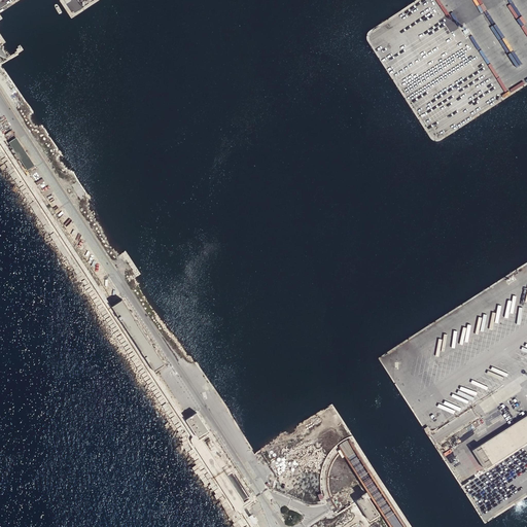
[(391,65),(399,78),(407,73),(397,61),(391,65)]
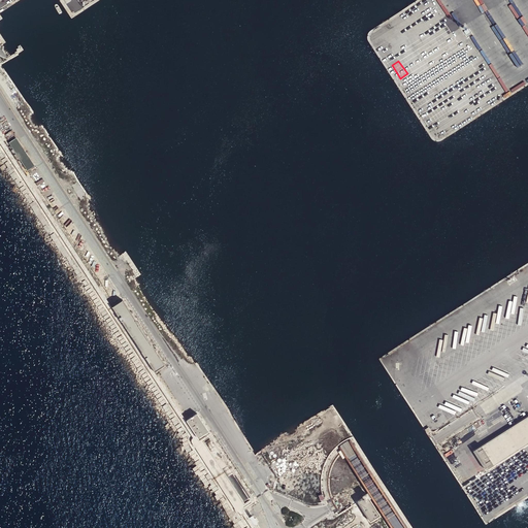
[(401,80),(409,93),(419,88),(410,74),(401,80)]
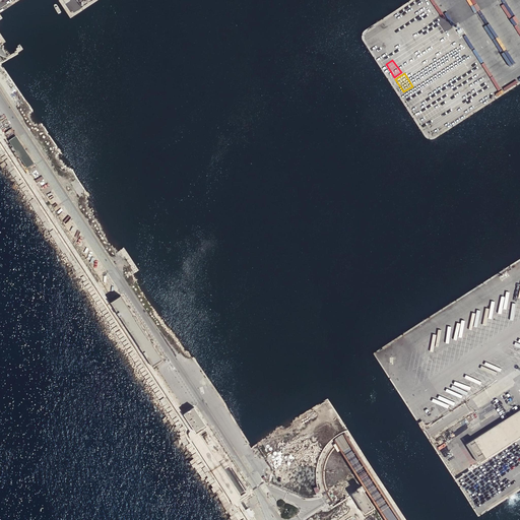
[(418,102),(410,105),(413,111),(421,108),(418,102)]
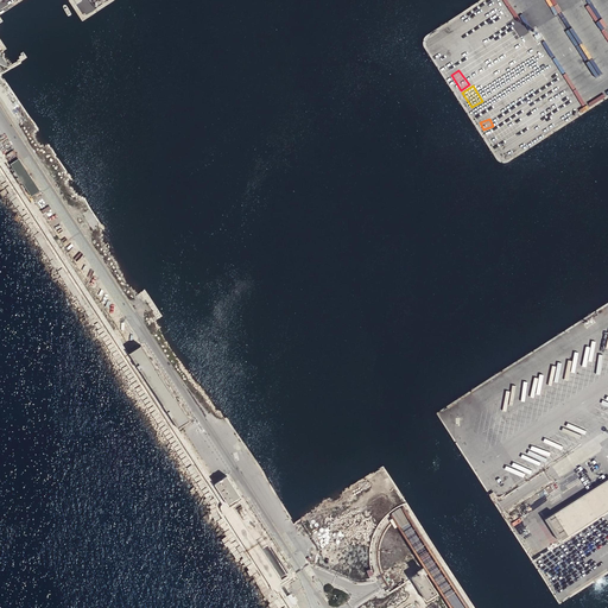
[(289,607),(293,607),(286,595),(214,485),(40,220),(33,209),(0,157),(0,165),(222,505),(220,507),(220,508),(221,511),(273,593),(276,594),(278,594),(279,594),(289,607)]
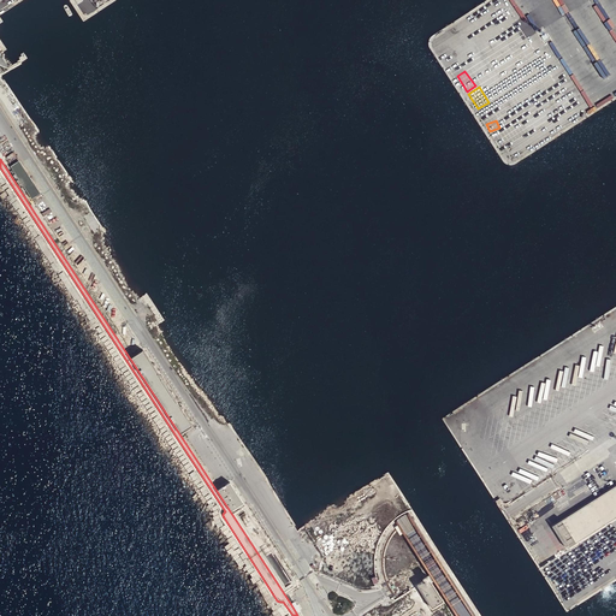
[(43,206),(34,212),(41,223),(51,217),(43,206)]
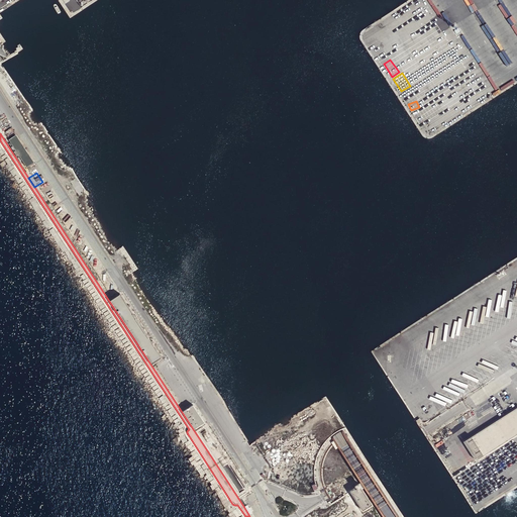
[(249,493),(192,405),(182,412),(238,500),(241,498),(249,493)]
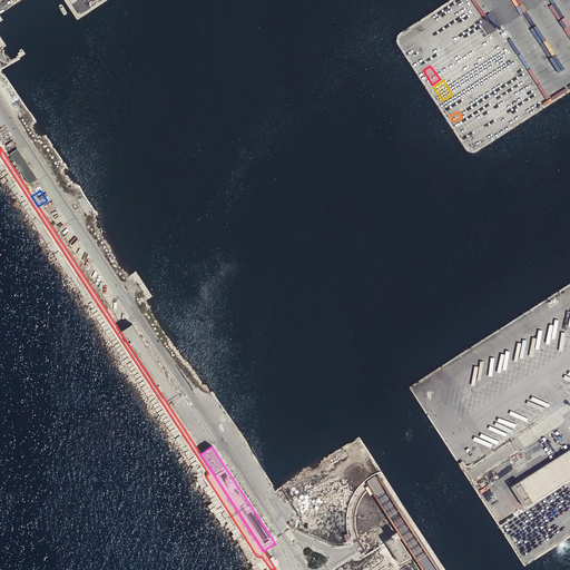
[(569,479),(569,449),(516,484),(529,505),(569,479)]
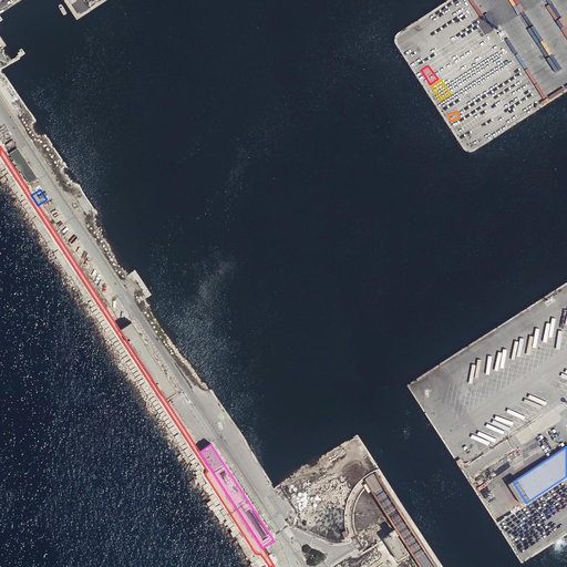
[(526,503),(513,482),(511,484),(524,505),(526,503)]
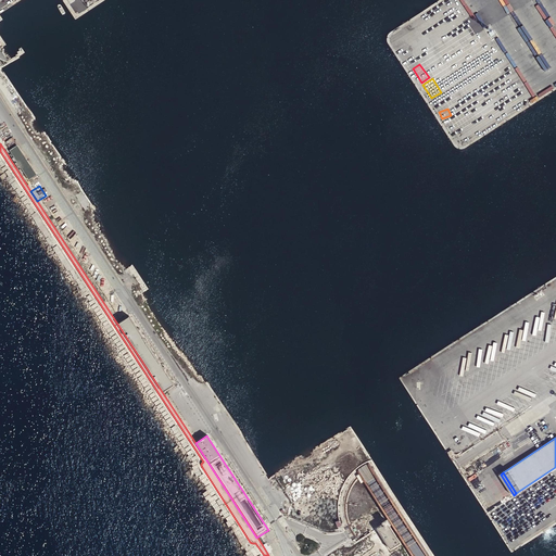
[(383,523),(376,528),(390,550),(399,543),(387,525),(388,523),(386,520),(382,522),(383,523)]
